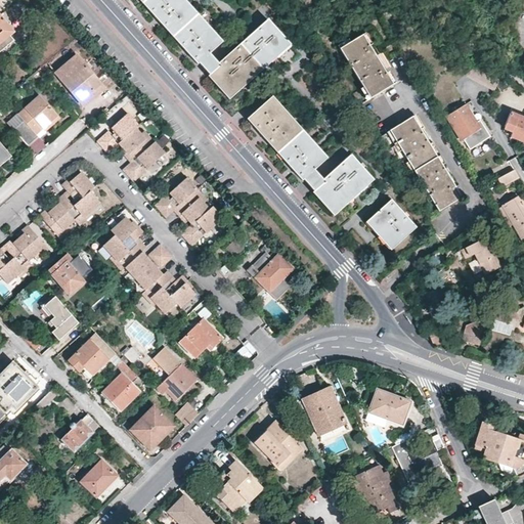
[(8,27),(12,32),(22,43),(43,27),(42,25),(22,0),(0,0),(0,17),(1,17),(8,27)]
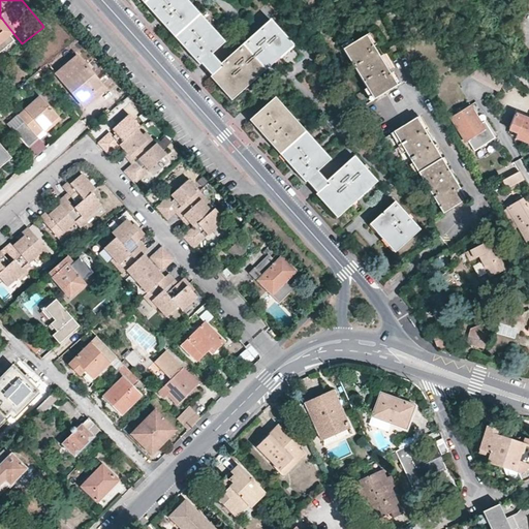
[(224,41),(204,18),(196,10),(186,0),(139,0),(198,65),(200,63),(211,74),(209,76),(230,100),(278,58),(292,43),(270,19),(220,63),(212,53),(224,41)]
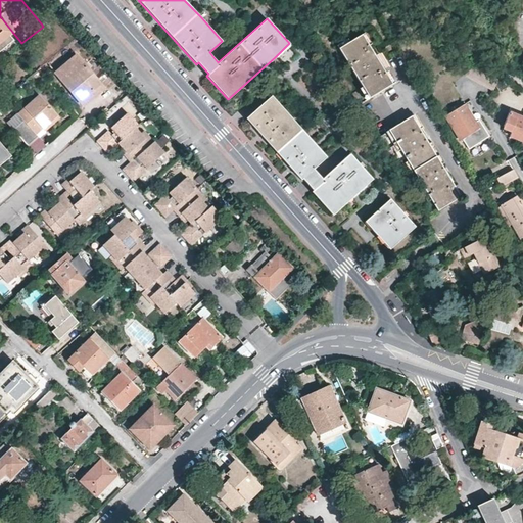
[(4,29),(8,27),(1,17),(0,17),(0,44),(3,47),(9,43),(11,38),(9,35),(4,29)]
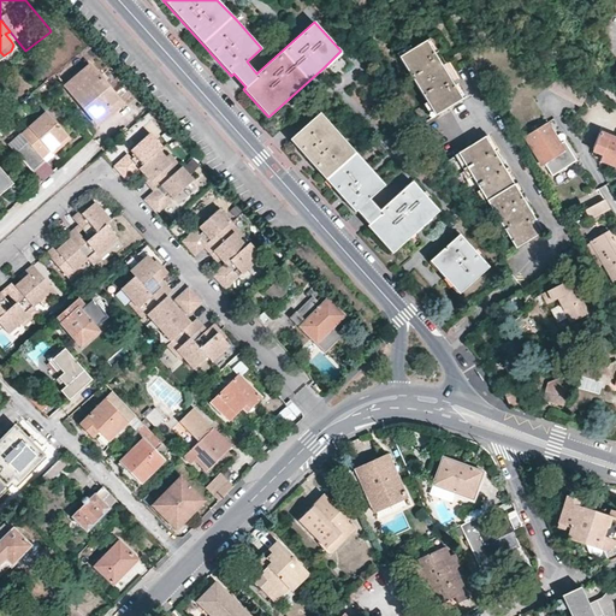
[(558,42),(550,37),(546,43),(554,49),(558,42)]
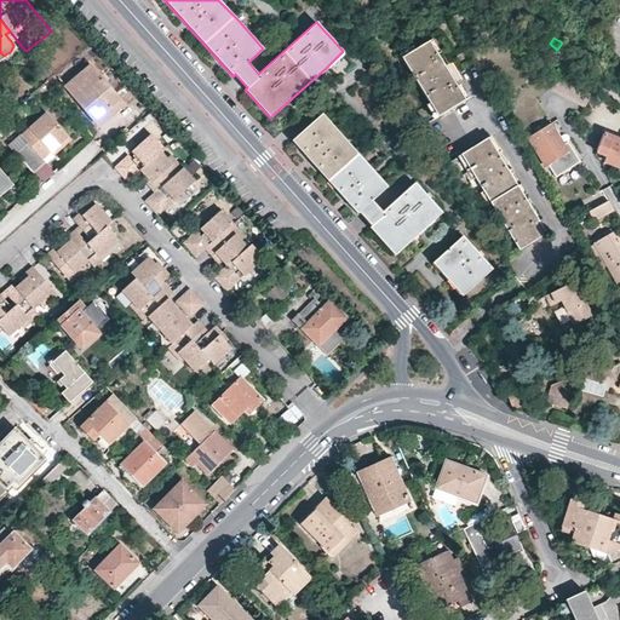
[(436,118),(463,101),(426,41),(400,58),(432,110),(436,118)]
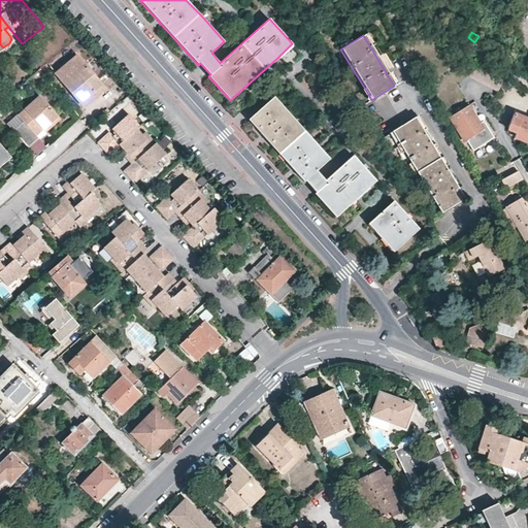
[(408,62),(416,73),(425,67),(419,56),(408,62)]
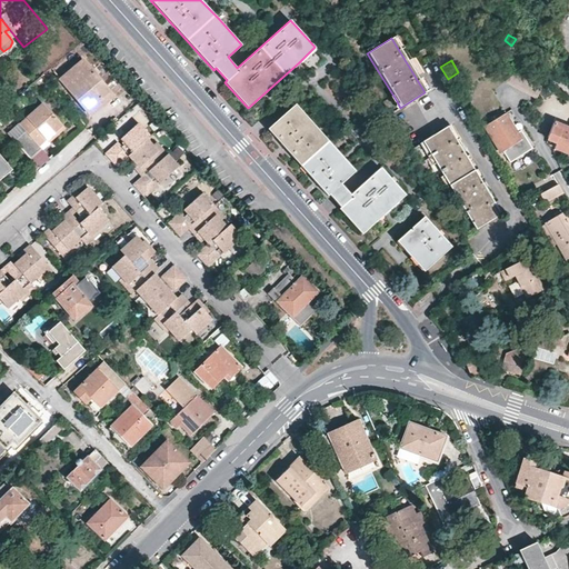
[(90,117),(115,96),(83,61),(59,80),(90,117)]
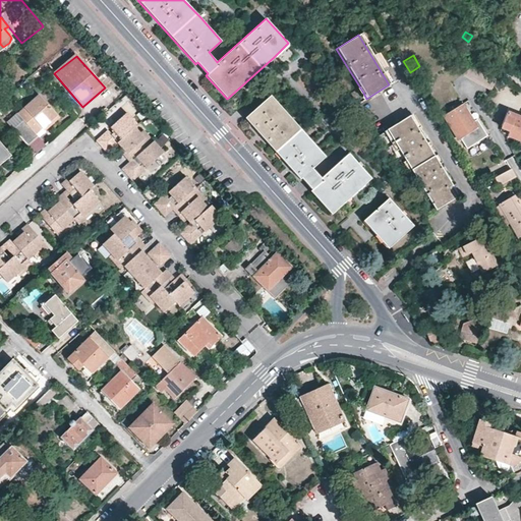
[(496,72),(487,67),(482,74),(483,74),(483,75),(486,78),(493,85),(505,79),(496,72)]
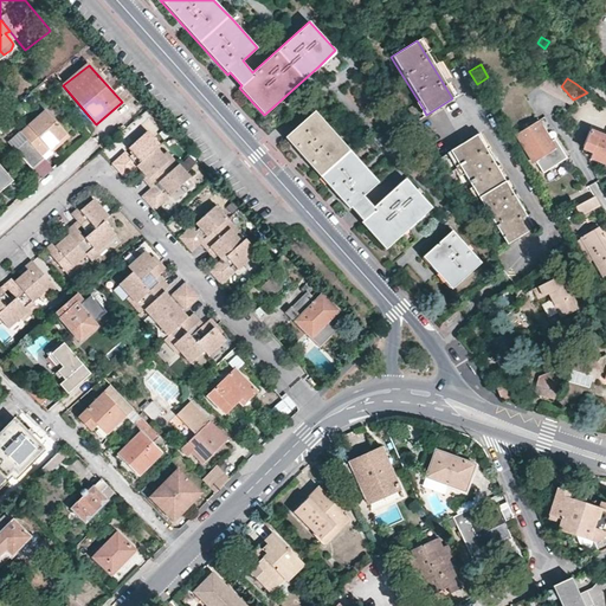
[(586,102),(582,96),(574,100),(579,107),(586,102)]
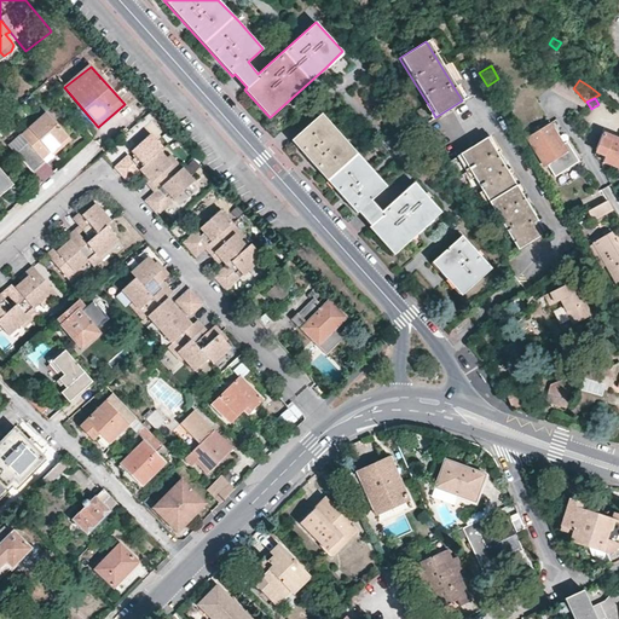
[(58,146),(63,148),(70,142),(46,114),(21,136),(27,143),(18,150),(17,149),(15,151),(33,173),(45,163),(42,160),(40,157),(48,150),(50,154),(58,146)]
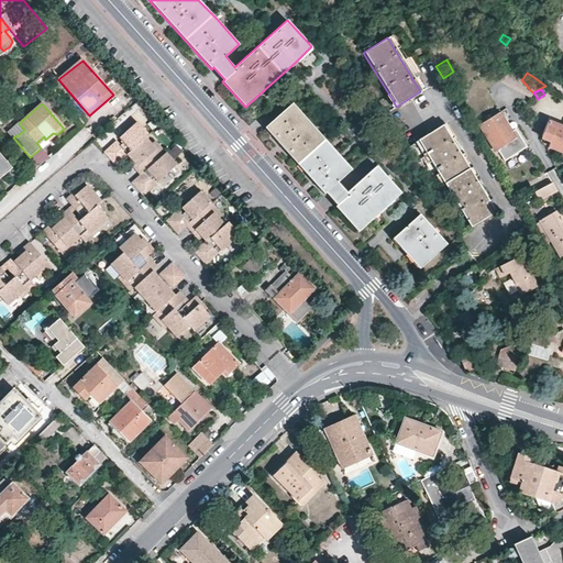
[(401,191),(377,165),(348,191),(339,180),(352,169),(293,103),(265,128),(323,194),(326,192),(338,206),(335,208),(357,232),(401,191)]
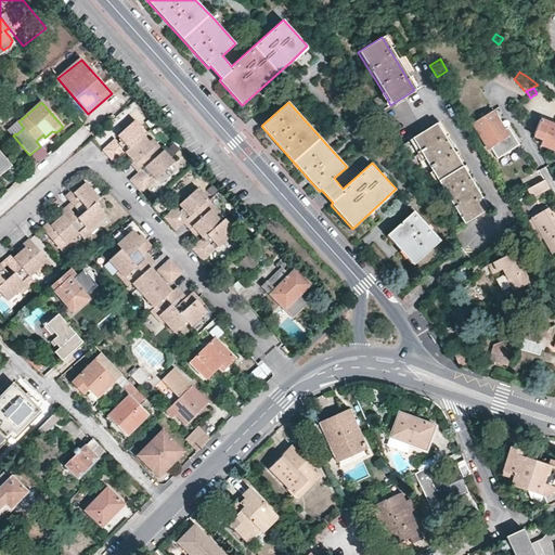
[(481,136),(487,144),(489,149),(508,137),(492,111),(473,123),(481,136)]
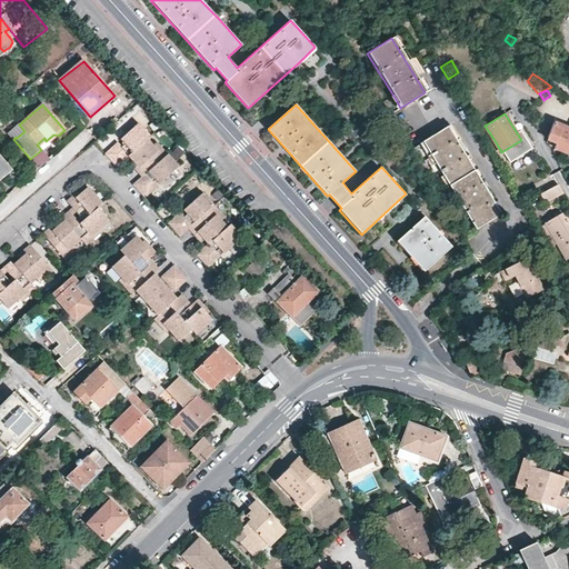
[(147,136),(136,123),(132,127),(118,139),(125,145),(121,148),(108,159),(113,166),(127,155),(143,139),(147,136)]
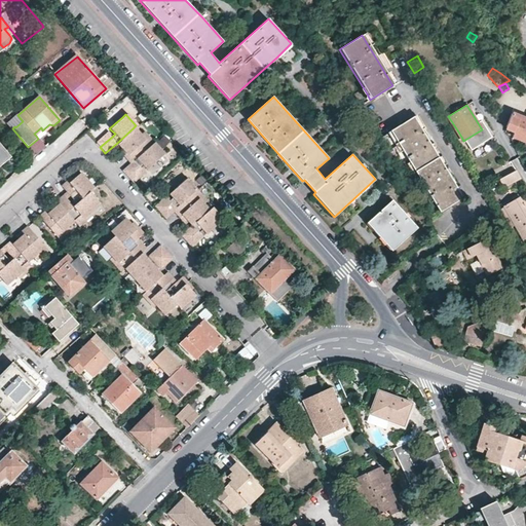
[(514,132),(513,137),(525,141),(525,118),(512,114),(506,125),(508,126),(508,128),(514,132)]
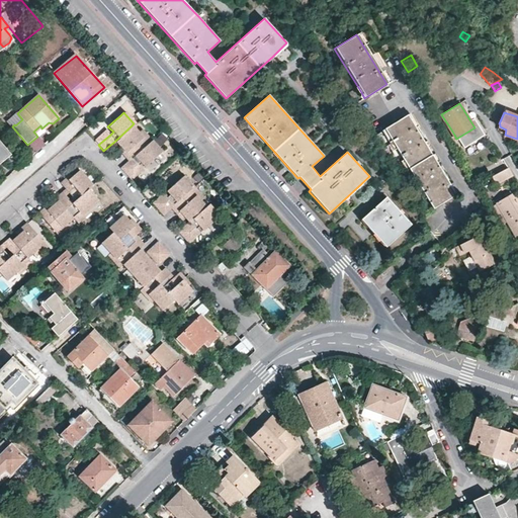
[(456,195),(414,124),(409,115),(396,122),(386,128),(435,208),(456,195)]
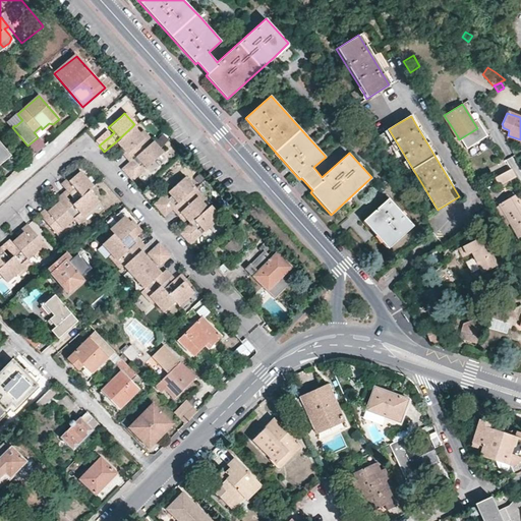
[(44,131),(53,124),(49,123),(42,129),(44,131)]
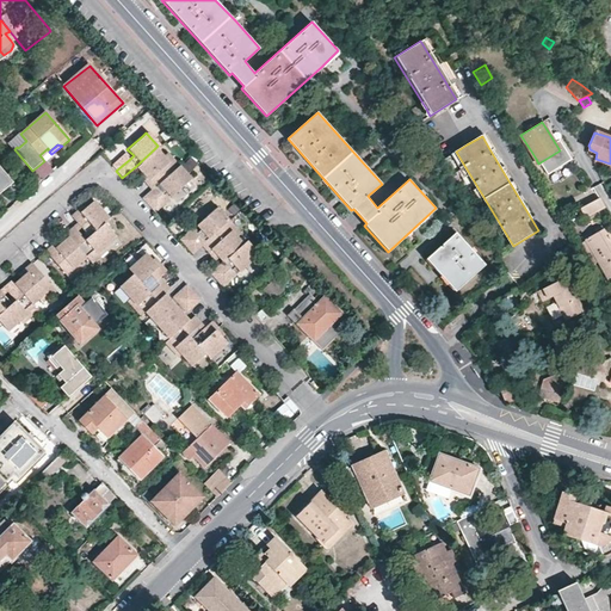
[(166,162),(161,156),(154,149),(136,166),(141,172),(148,179),(152,177),(158,183),(177,166),(171,159),(166,162)]
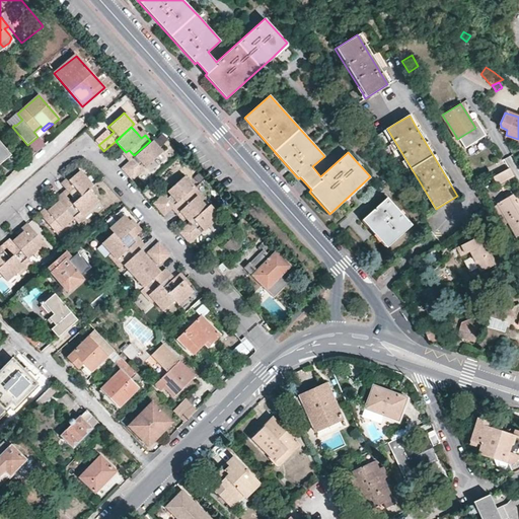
[(451,138),(457,146),(478,133),(475,128),(457,139),(455,135),(451,138)]
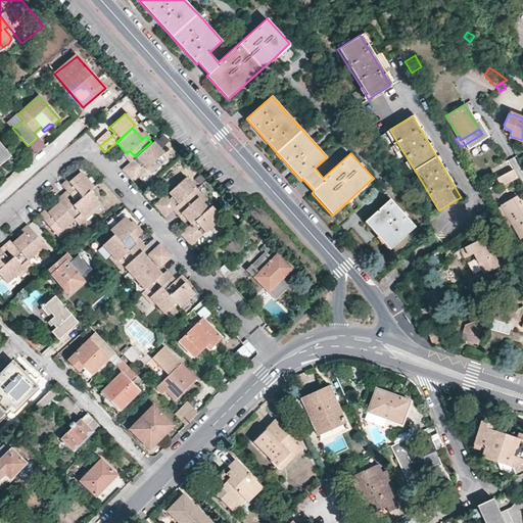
[(111,136),(106,130),(94,141),(97,144),(99,146),(111,136)]
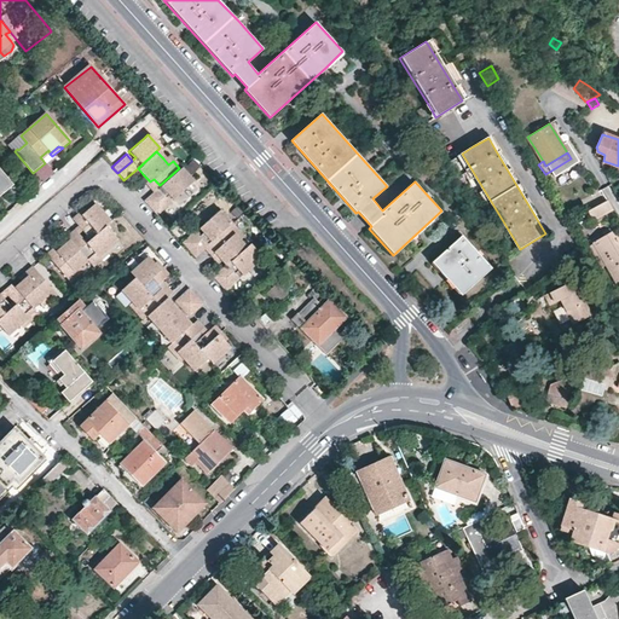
[(191,181),(179,168),(160,185),(152,191),(143,201),(149,208),(163,195),(166,192),(172,198),(191,181)]
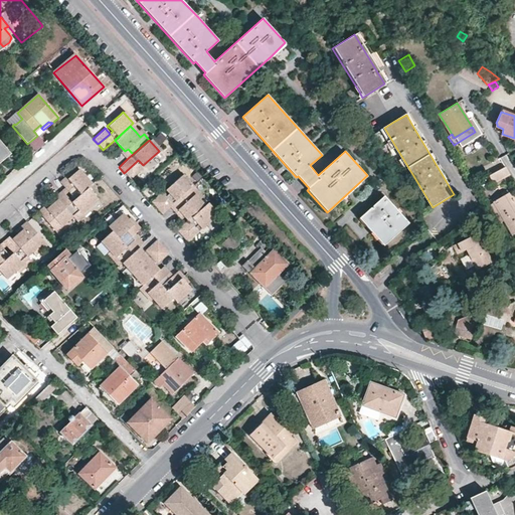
[(0,158),(3,160),(10,154),(0,142),(0,158)]
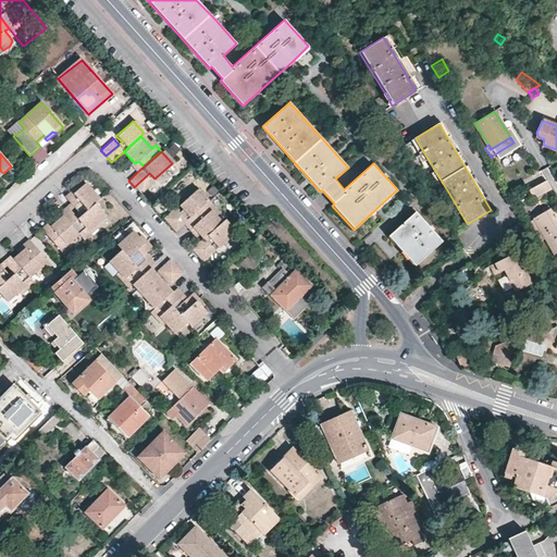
[(144,166),(138,161),(135,163),(128,157),(126,160),(137,172),(144,166)]
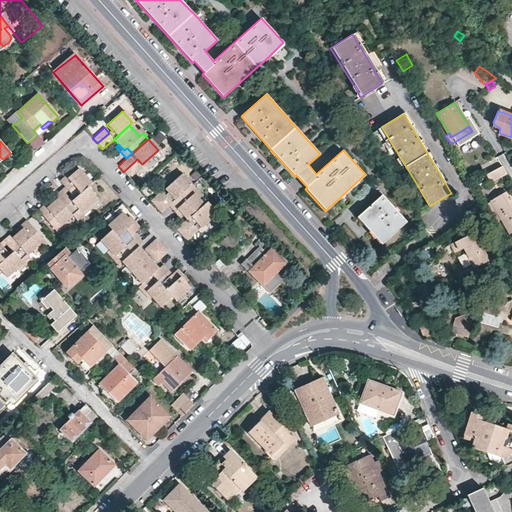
[(139,167),(135,161),(123,172),(125,174),(128,177),(139,167)]
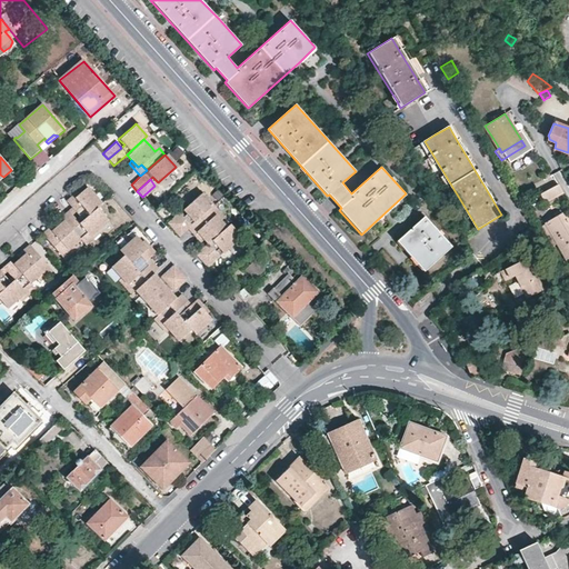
[(558,183),(540,193),(546,202),(563,192),(558,183)]
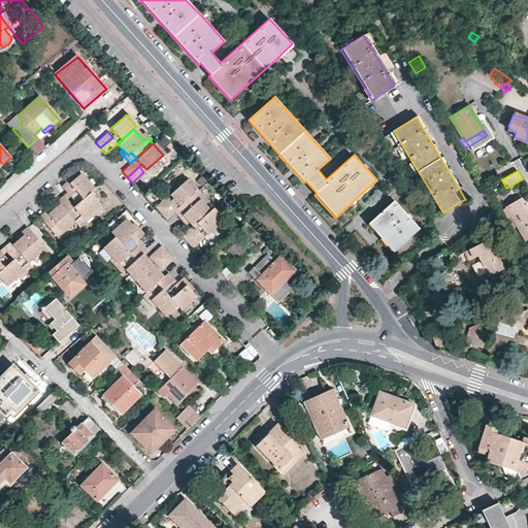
[(93,188),(79,172),(73,177),(68,183),(71,187),(66,191),(76,202),(89,191),(93,188)]
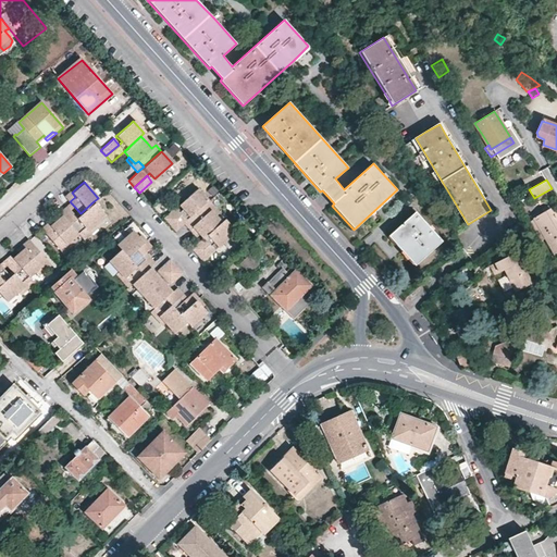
[(221,188),(217,183),(208,190),(212,196),(221,188)]
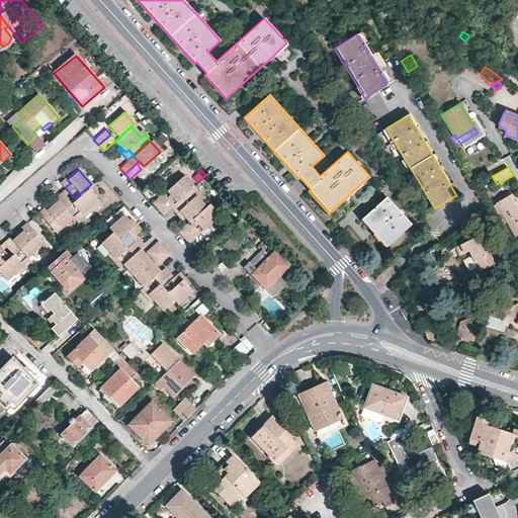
[(70,183),(67,179),(72,174),(70,171),(60,181),(65,187),(70,183)]
